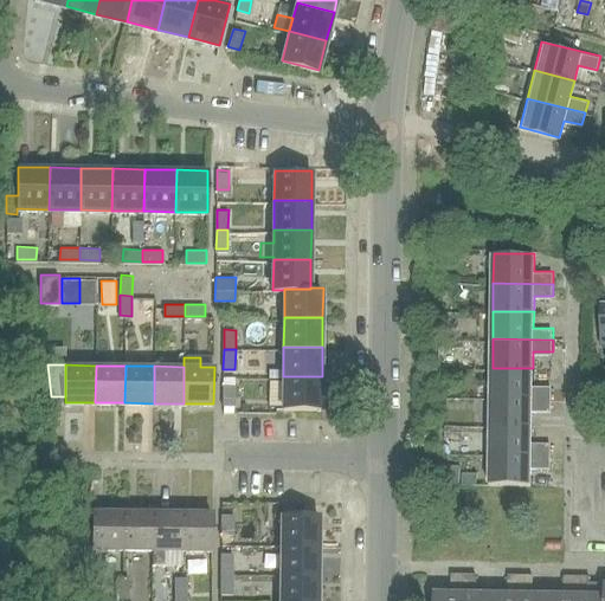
[(493,368),(491,396),(552,396),(552,385),(532,385),(533,368),(493,368)]
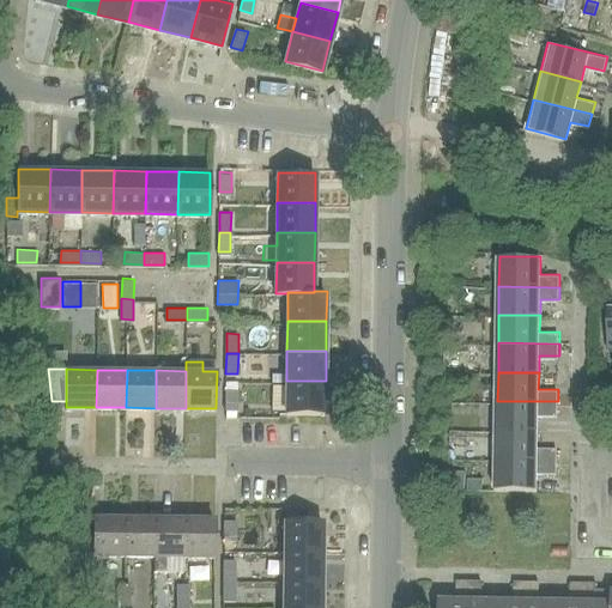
[(325,412),(326,381),(286,381),(286,412),(325,412)]
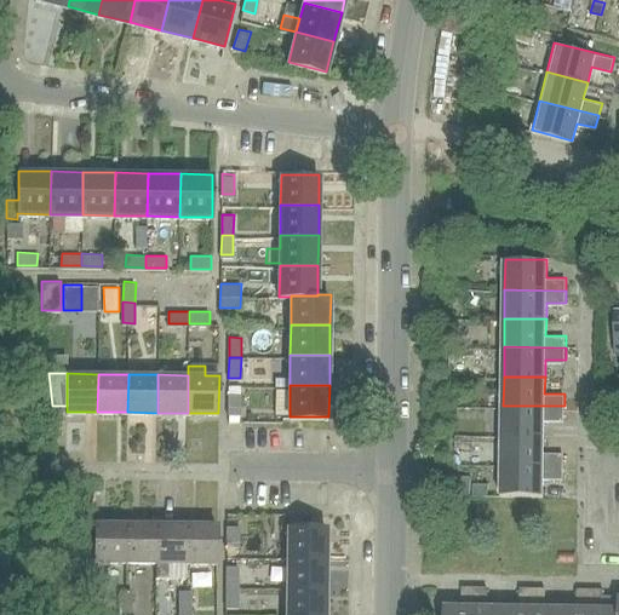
[(240,394),(228,394),(228,413),(240,413),(240,394)]
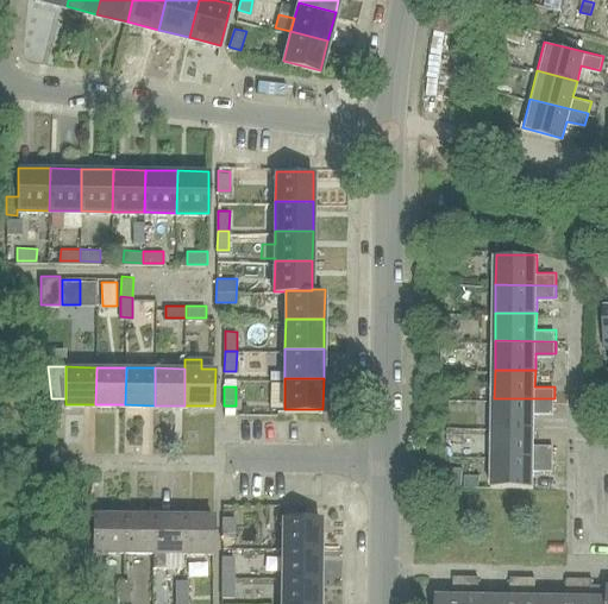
[(494,398),(494,427),(534,427),(534,411),(555,411),(555,398),(494,398)]
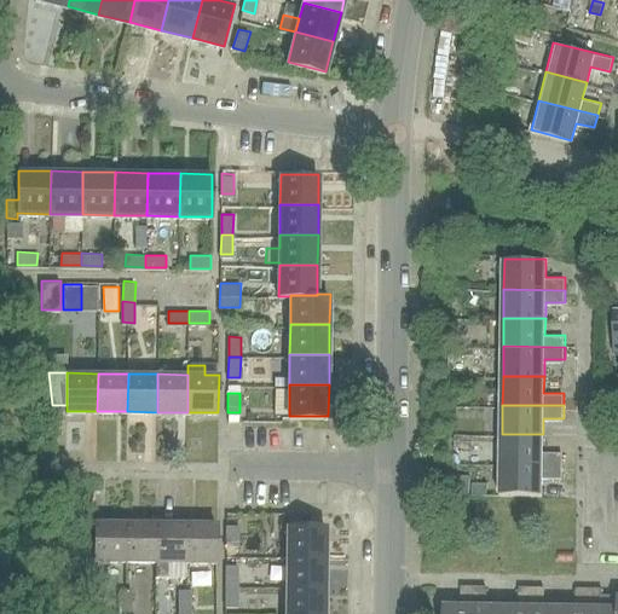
[(502,434),(502,463),(562,463),(562,451),(543,451),(543,434),(502,434)]
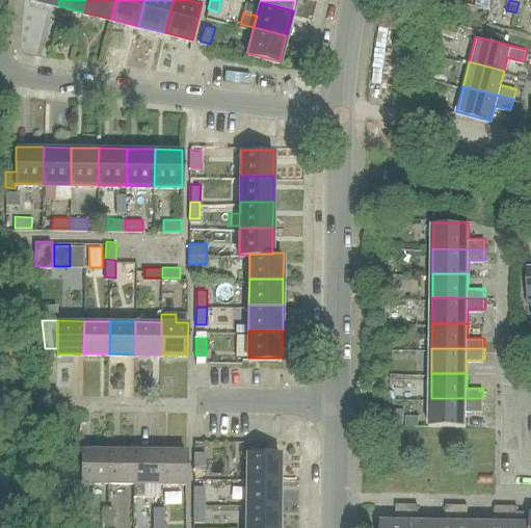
[(431,398),(431,424),(466,424),(466,410),(483,410),(483,398),(431,398)]
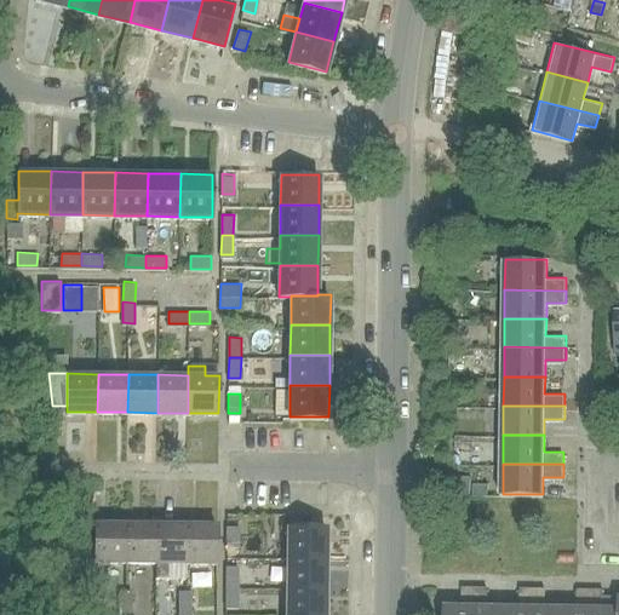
[(457,475),(457,493),(470,493),(471,475),(457,475)]
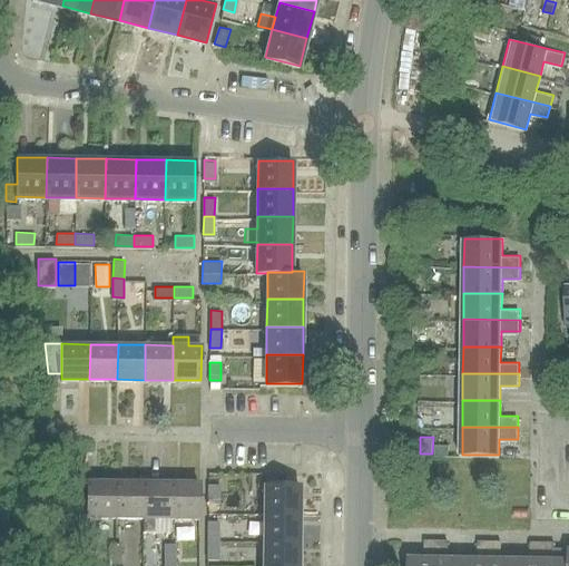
[(437,455),(450,455),(450,443),(435,443),(437,455)]
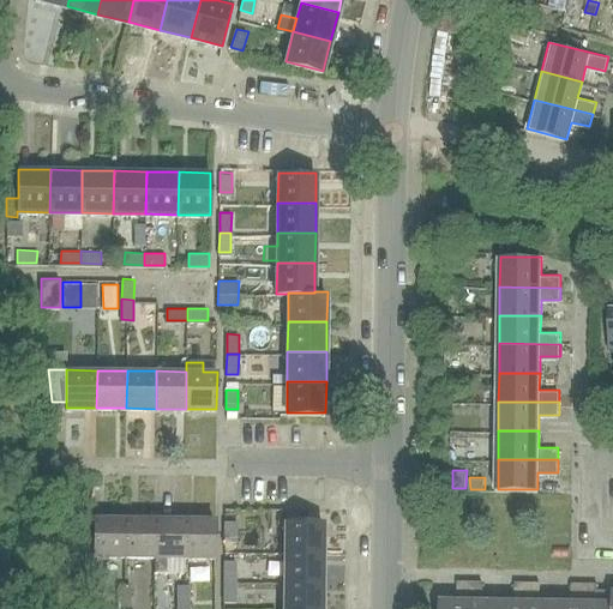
[(125,554),(125,517),(95,517),(94,554),(125,554)]
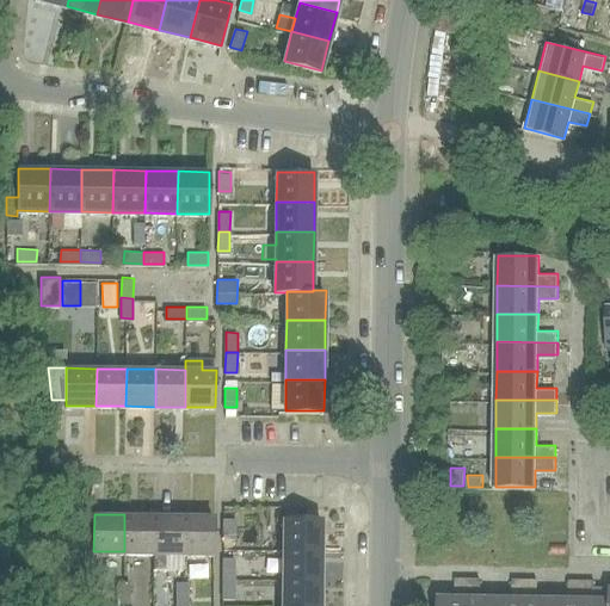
[(153,552),(154,514),(124,514),(124,551),(153,552)]
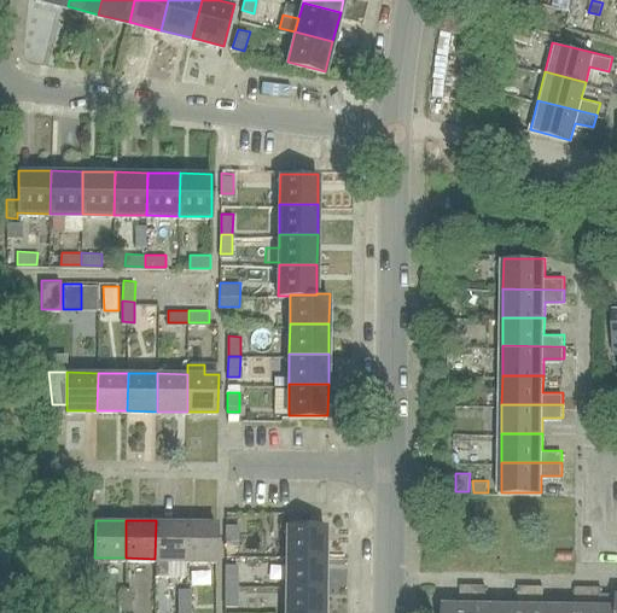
[(185,559),(186,521),(156,520),(155,559),(168,559),(185,559)]
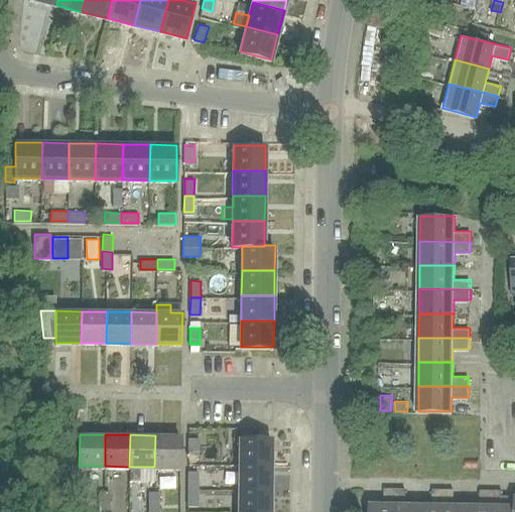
[(155,435),(154,467),(180,468),(180,435),(155,435)]
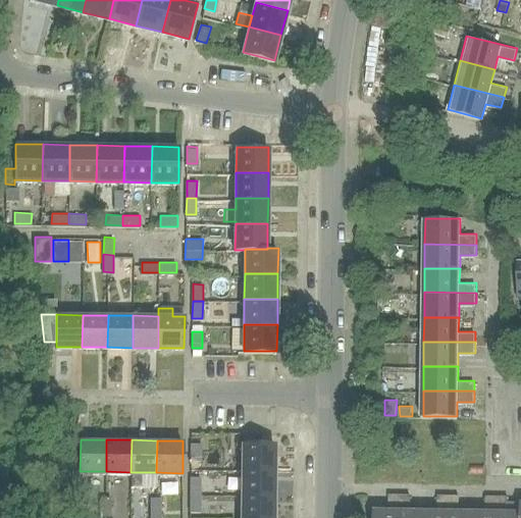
[(201,443),(191,443),(191,459),(201,459),(201,443)]
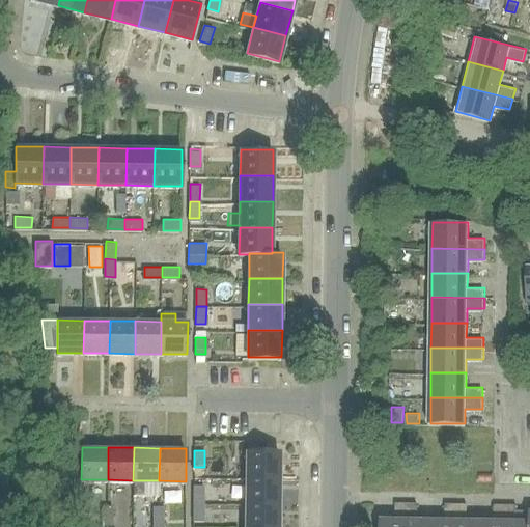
[(247,450),(246,476),(279,477),(280,451),(247,450)]
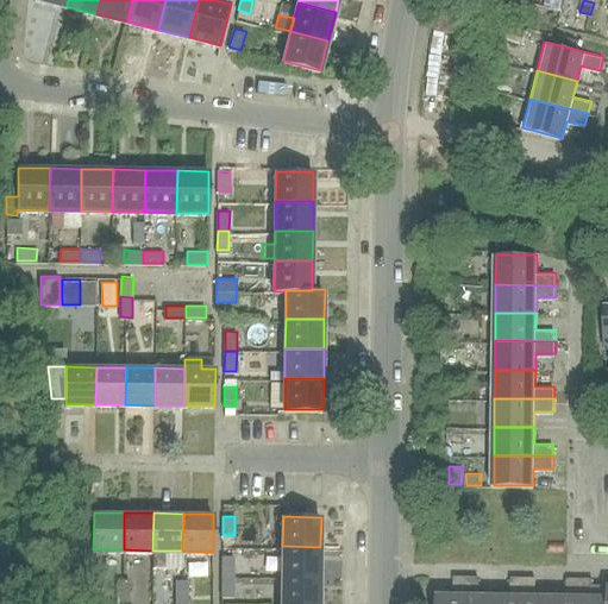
[(282,546),(282,576),(320,576),(320,547),(282,546)]
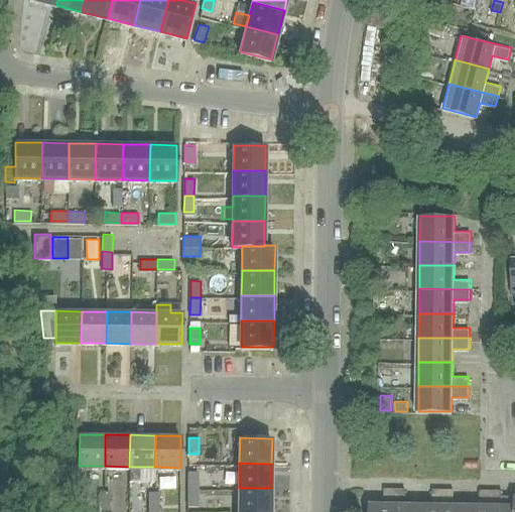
[(129,467),(129,480),(140,480),(140,467),(129,467)]
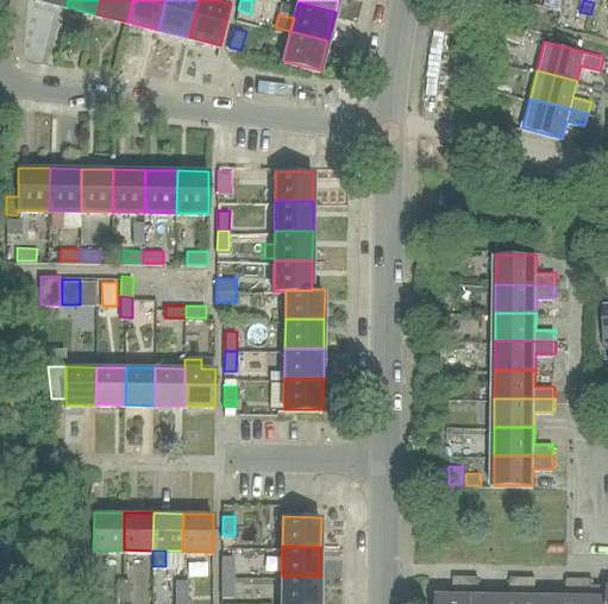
[(165,551),(165,566),(182,566),(182,551),(165,551)]
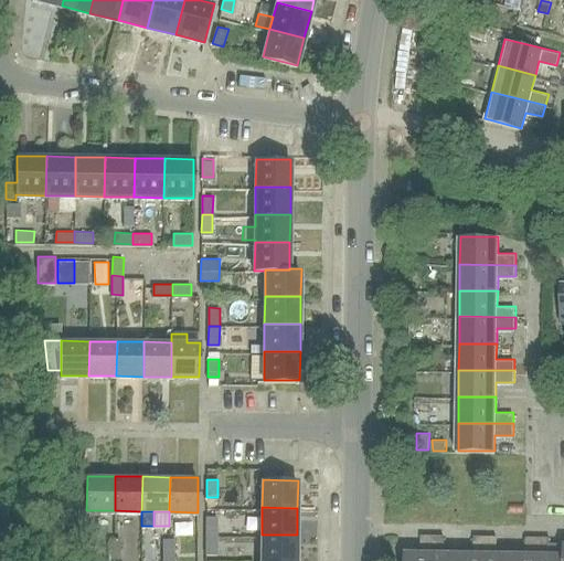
[(216,516),(206,515),(205,552),(216,552),(216,516)]
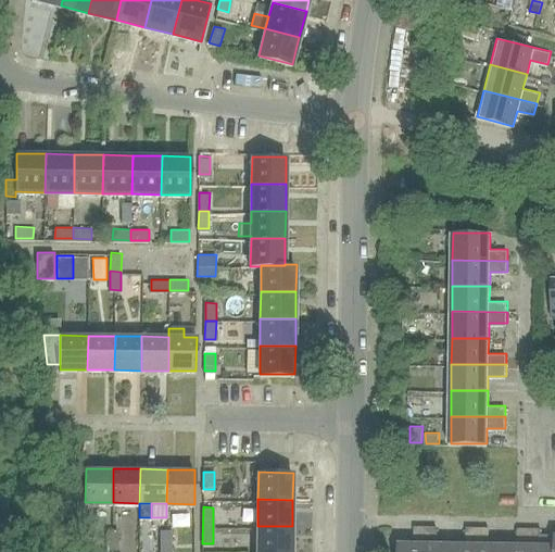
[(425,551),(426,525),(415,525),(415,542),(399,542),(398,551),(425,551)]
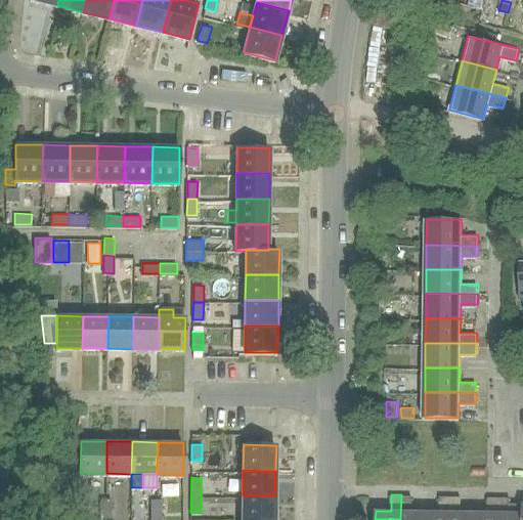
[(425,519),(425,512),(411,512),(411,494),(401,494),(400,519),(425,519)]
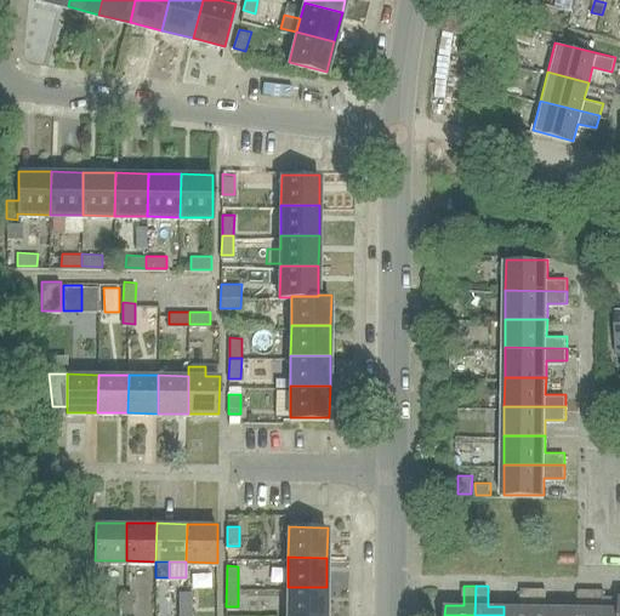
[(288,587),(286,615),(325,615),(326,587),(288,587)]
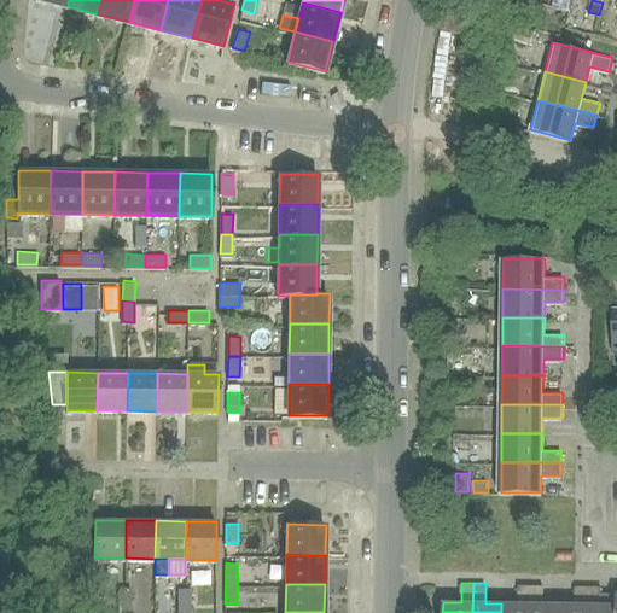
[(530,612),(530,584),(519,584),(519,603),(501,603),(501,612),(530,612)]
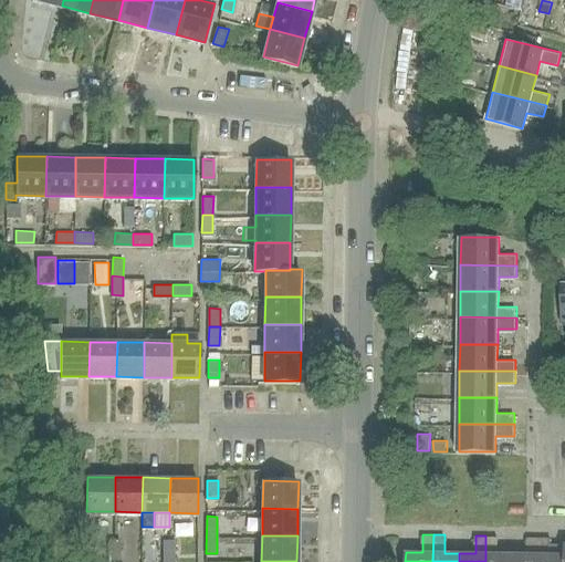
[(498,554),(498,536),(485,536),(485,561),(512,561),(512,554),(498,554)]
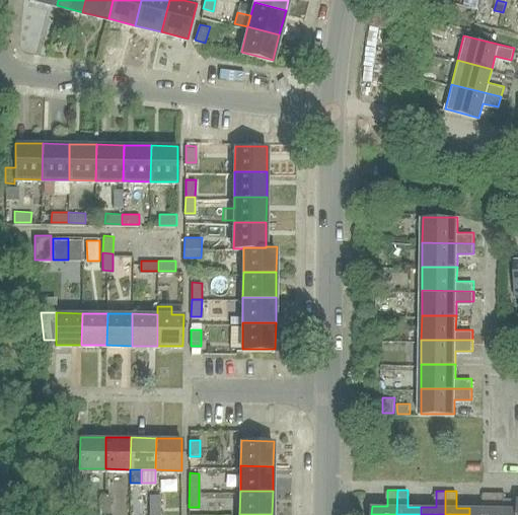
[(109,492),(99,492),(99,509),(109,509),(109,492)]
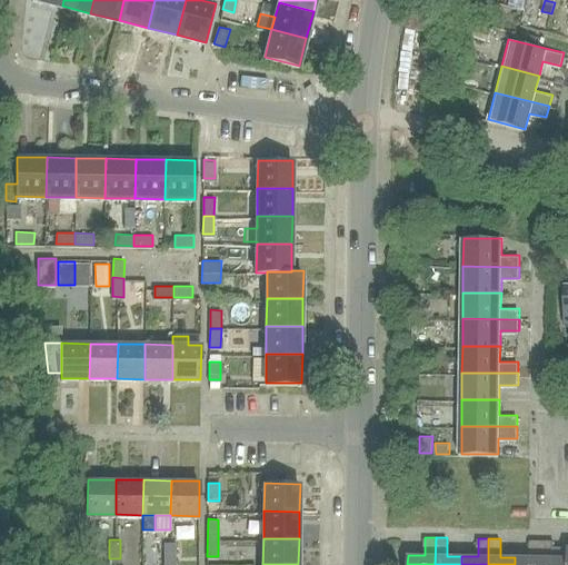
[(541,564),(541,539),(530,539),(530,557),(515,557),(515,564),(541,564)]
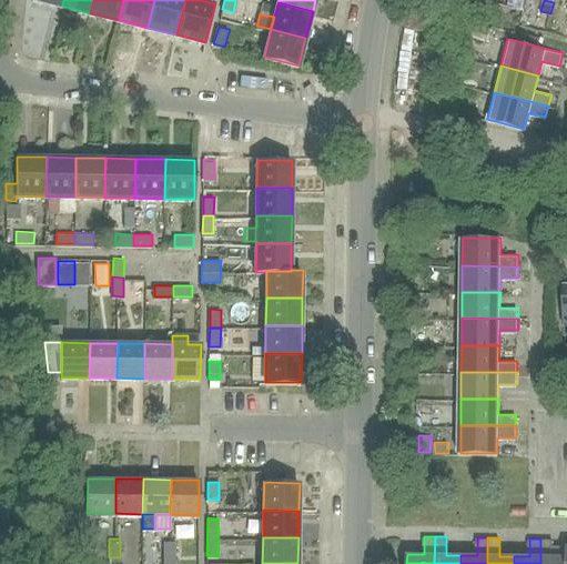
[(566,557),(552,556),(553,545),(553,539),(540,539),(540,563),(566,563),(566,557)]
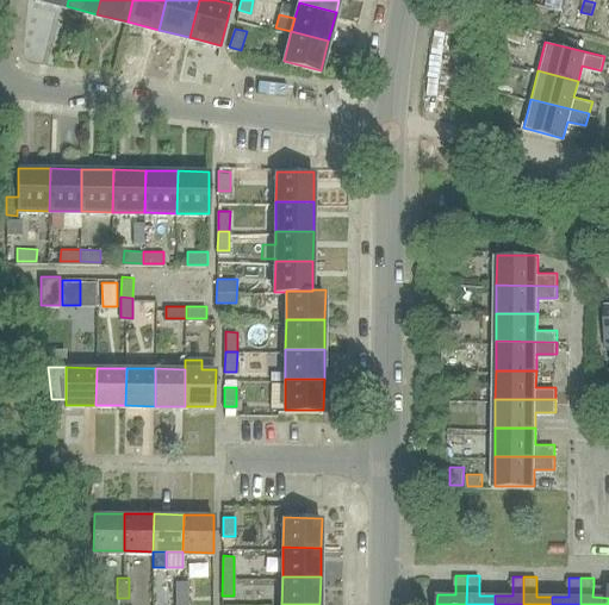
[(188,579),(176,579),(175,599),(187,599),(188,579)]
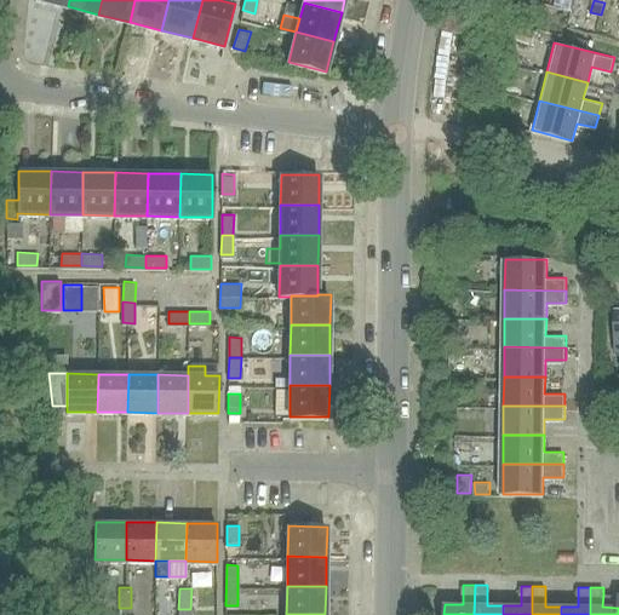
[(603,595),(602,607),(618,608),(618,595),(603,595)]
